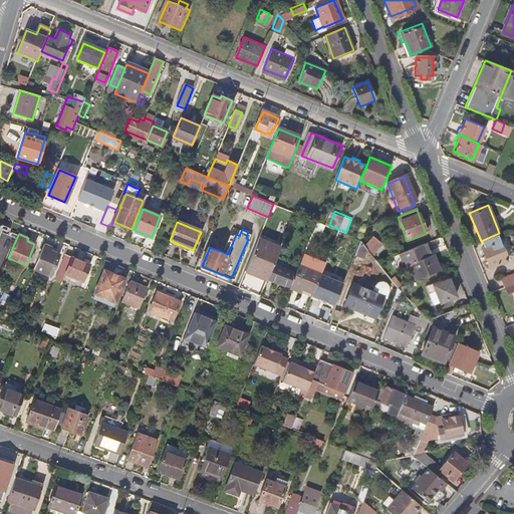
[(372,239),(365,246),(373,256),(384,245),(379,240),(377,242),(372,239)]
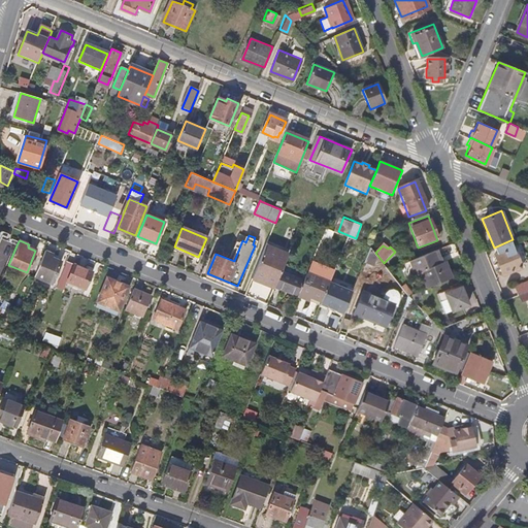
[(197,260),(198,257),(174,246),(172,250),(197,260)]
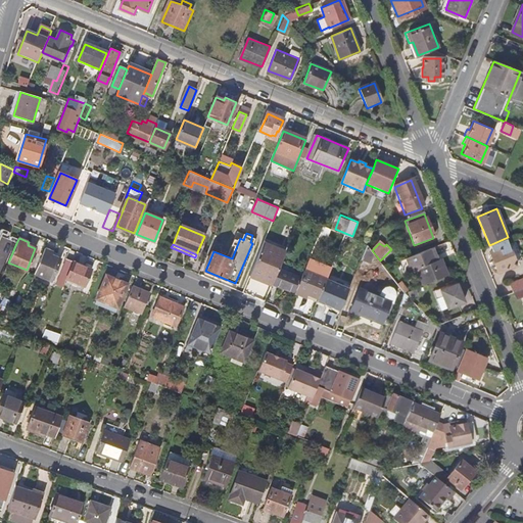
[(370,265),(374,254),(372,250),(367,244),(361,259),(370,265)]
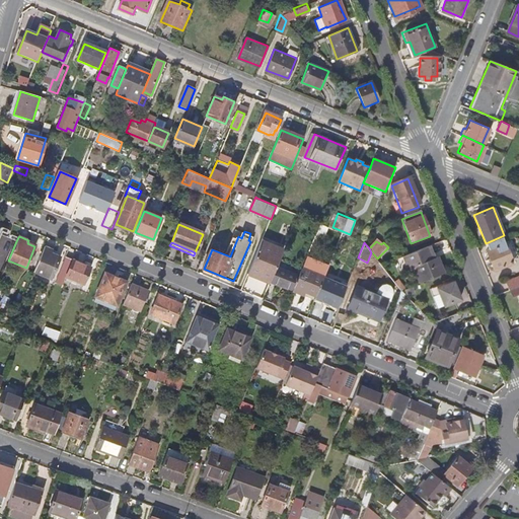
[(505,242),(487,249),(495,270),(513,262),(505,242)]
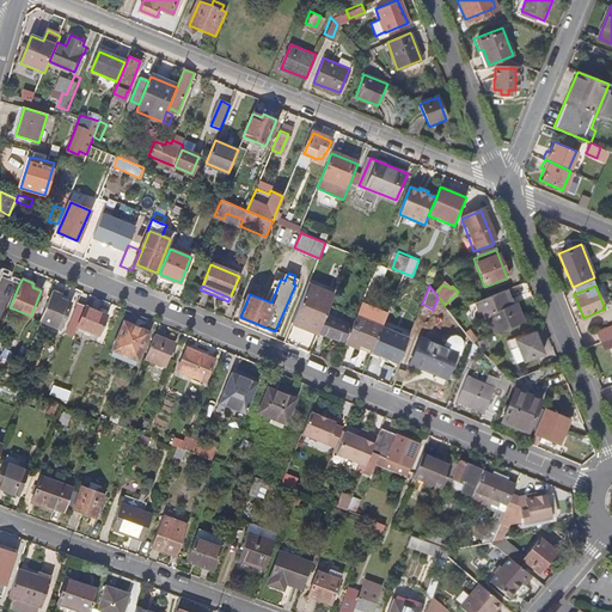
[(508,307),(502,292),(473,304),(479,318),(487,316),(494,335),(522,323),(515,304),(508,307)]
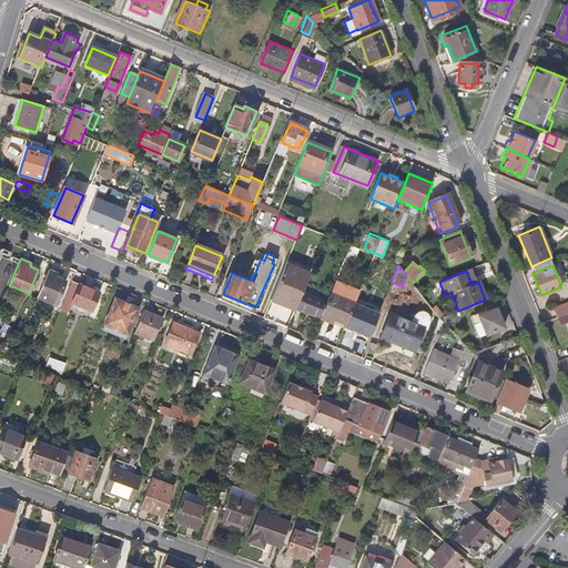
[(66,281),(48,274),(39,296),(57,304),(66,281)]
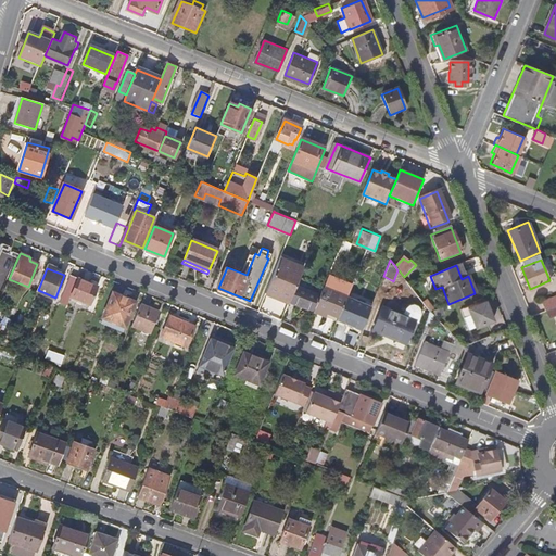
[(99,287),(72,276),(64,293),(90,305),(99,287)]
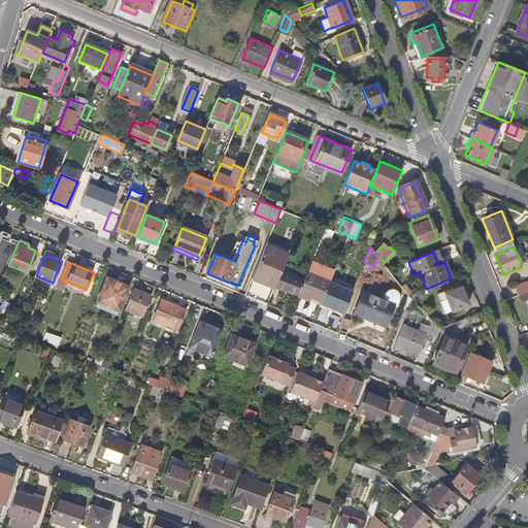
[(281,271),(259,262),(252,279),(273,289),(279,273),(281,271)]
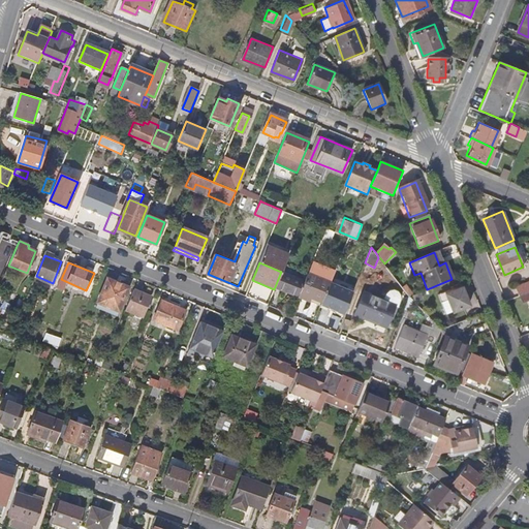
[(303,284),(280,274),(274,289),(297,299),(300,292),(303,284)]
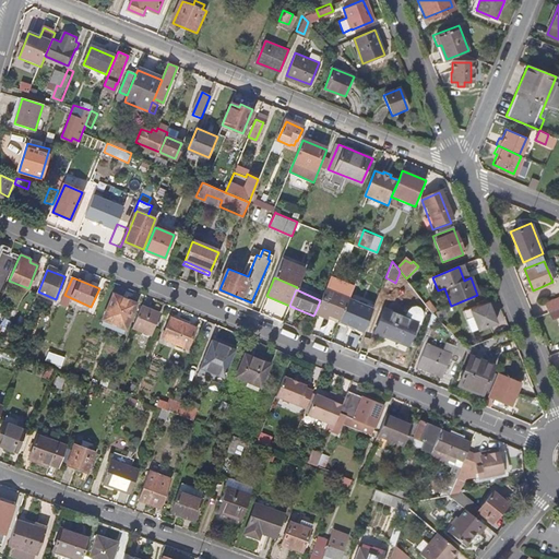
[(317,309),(340,318),(347,299),(324,289),(320,300),(317,309)]
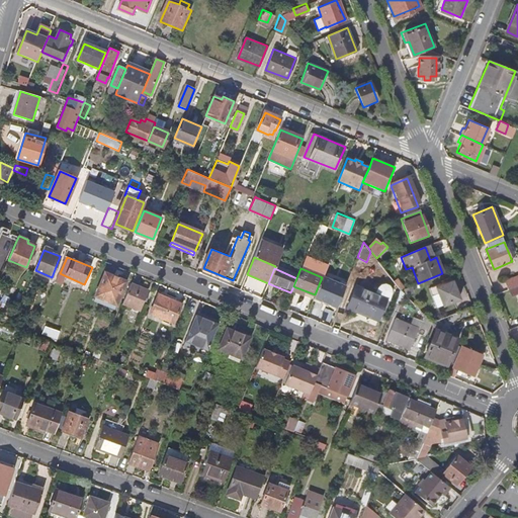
[(109,274),(97,301),(114,309),(125,280),(109,274)]
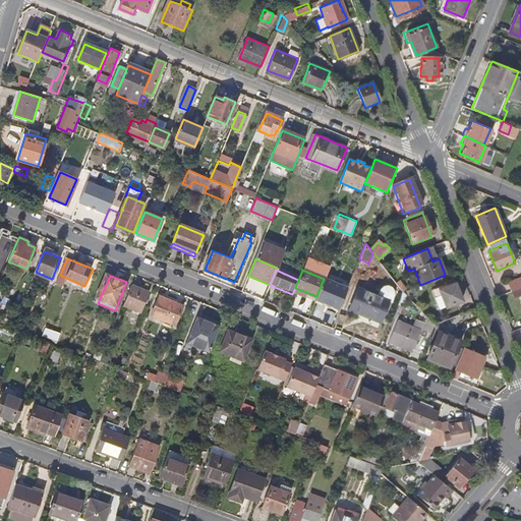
[(520,278),(504,286),(507,293),(512,291),(520,287),(520,278)]
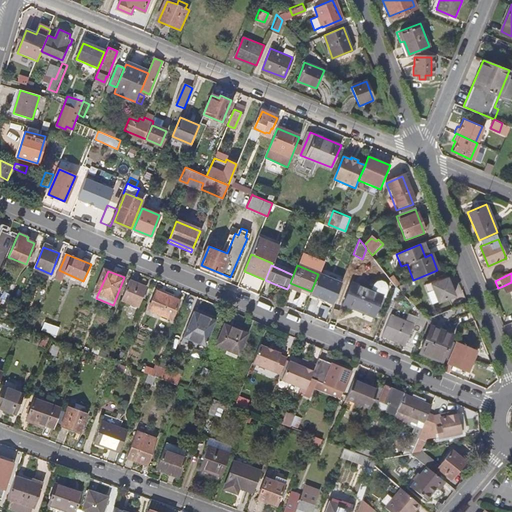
[(310,294),(332,303),(341,283),(318,274),(311,291),(310,294)]
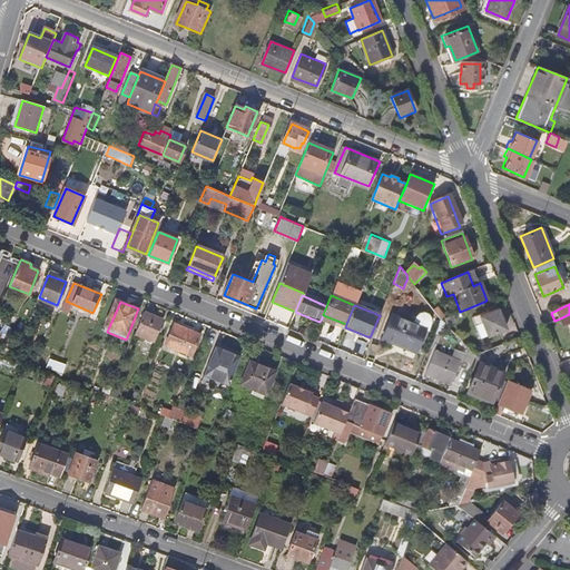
[(163,318),(145,312),(136,332),(154,340),(163,318)]
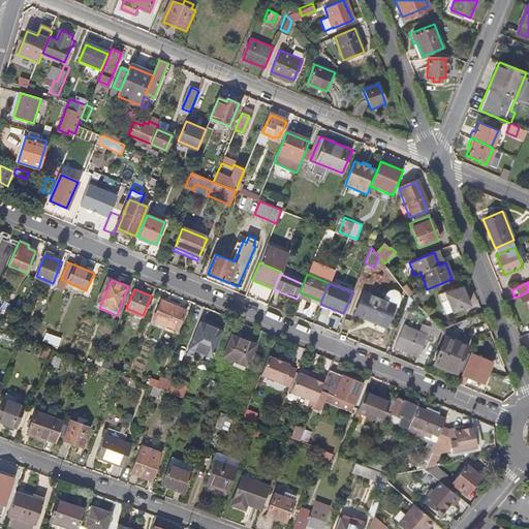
[(394,306),(397,307),(398,307),(400,296),(400,293),(399,292),(398,291),(396,290),(395,289),(393,289),(391,290),(390,291),(389,291),(383,302),(364,293),(354,314),(385,327),(394,306)]
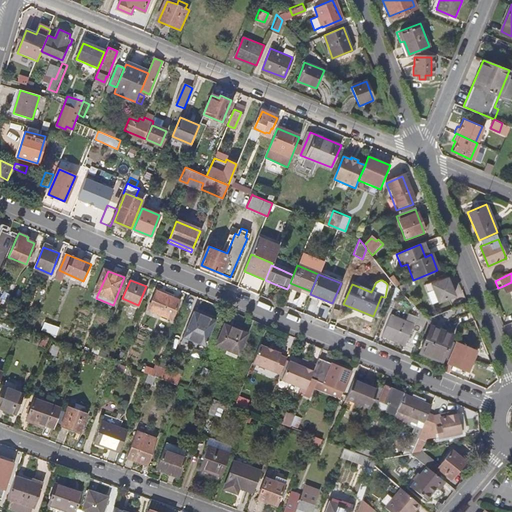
[(447,280),(425,289),(431,305),(454,296),(447,280)]
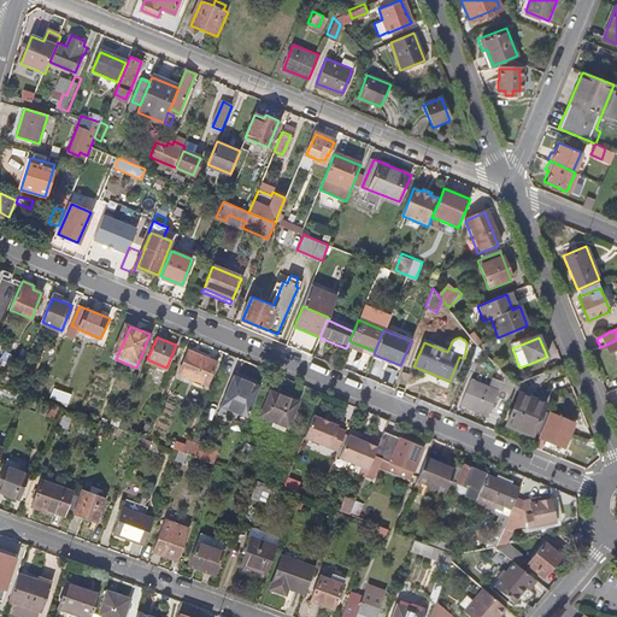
[(616,352),(616,340),(606,345),(609,352),(616,350),(616,352)]
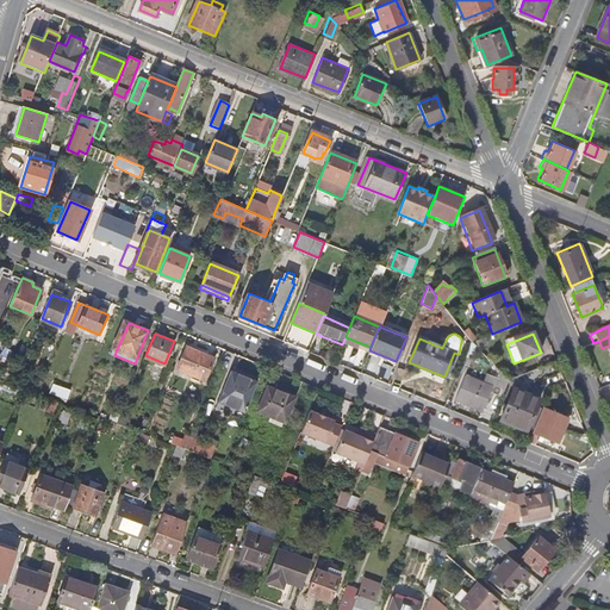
[(198,377),(206,356),(187,348),(179,369),(198,377)]
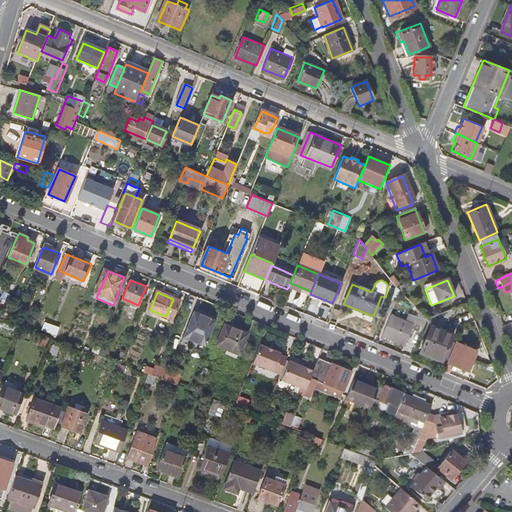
[(181,302),(173,299),(166,316),(174,319),(181,302)]
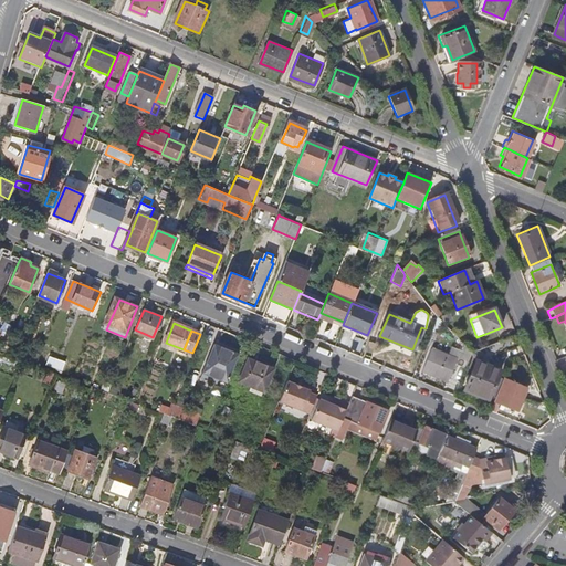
[(559,354),(565,352),(565,341),(556,345),(559,354)]
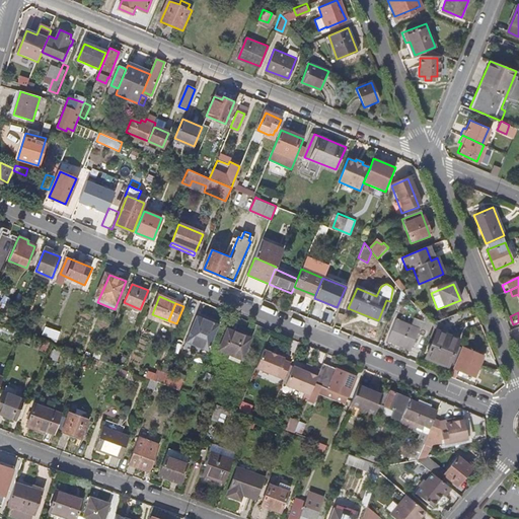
[(208,351),(219,325),(197,316),(186,342),(208,351)]
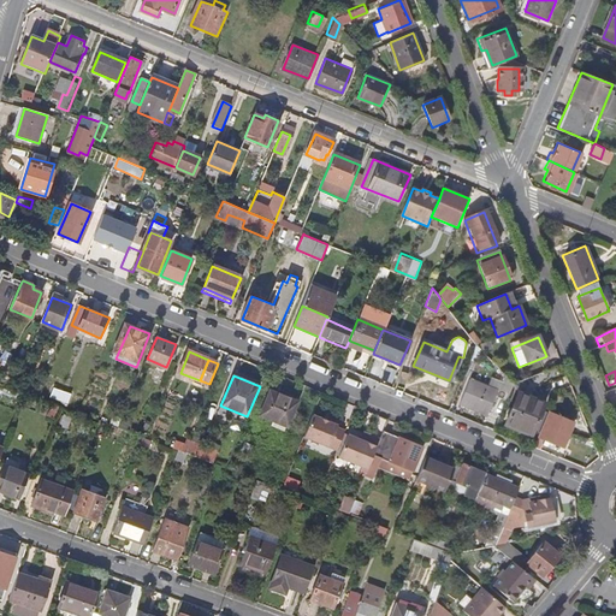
[(495,400),(504,403),(513,385),(504,377),(495,400)]
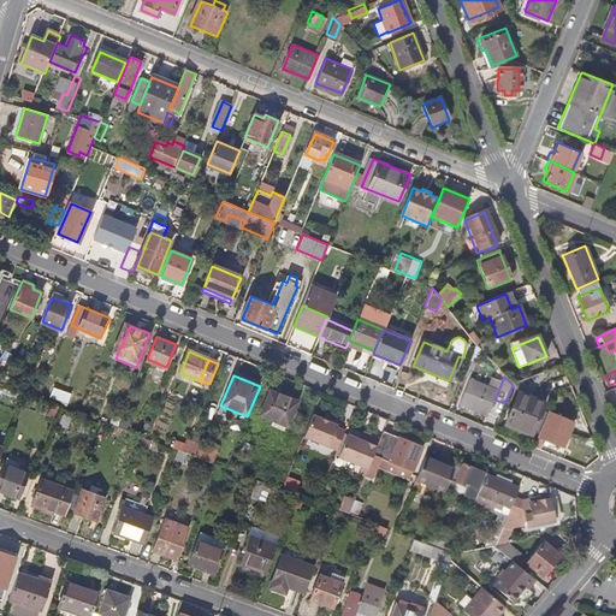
[(496,391),(468,380),(458,404),(486,415),(496,391)]
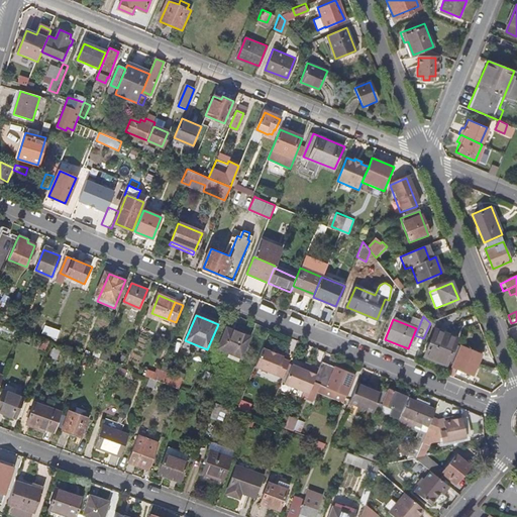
[(250,337),(227,329),(220,349),(242,358),(250,337)]
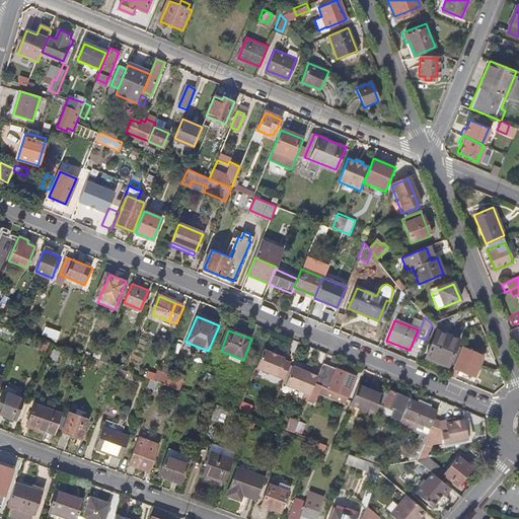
[(437,331),(426,359),(446,367),(458,341),(437,331)]
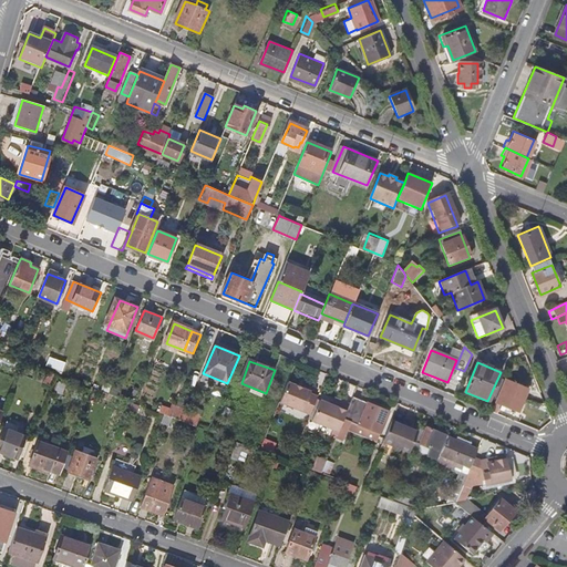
[(505,380),(495,402),(516,411),(526,389),(505,380)]
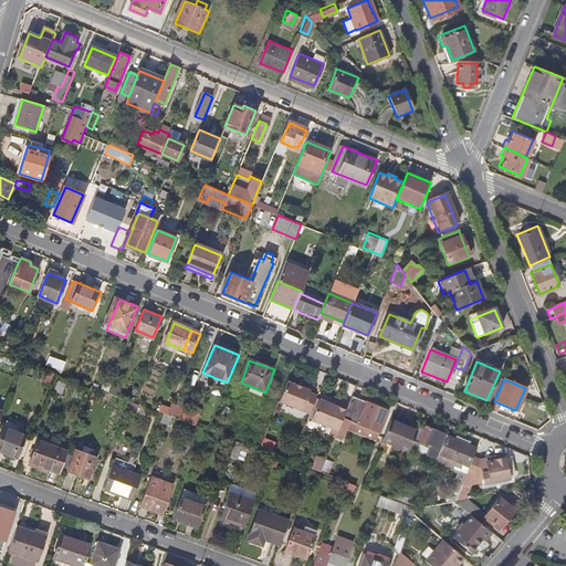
[(308,413),(316,395),(308,392),(308,390),(285,380),(278,400),(308,413)]
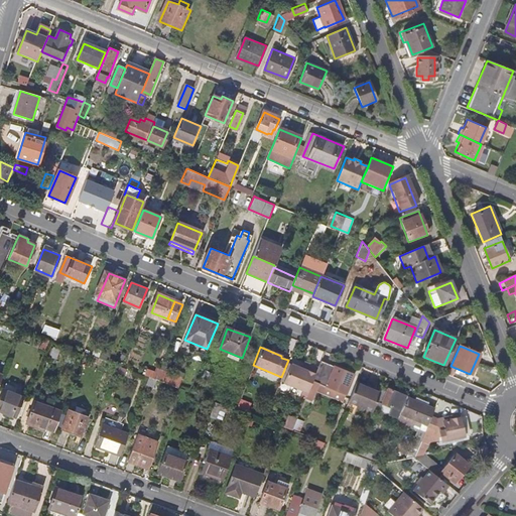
[(308,389),(313,391),(325,363),(319,361),(316,368),(308,389)]
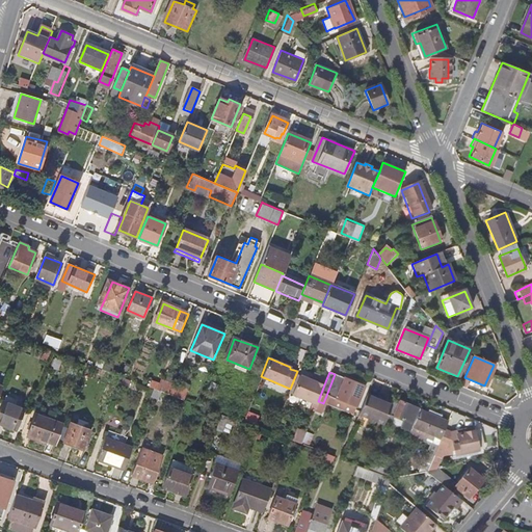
[(364,384),(335,374),(323,403),(352,415),(364,384)]
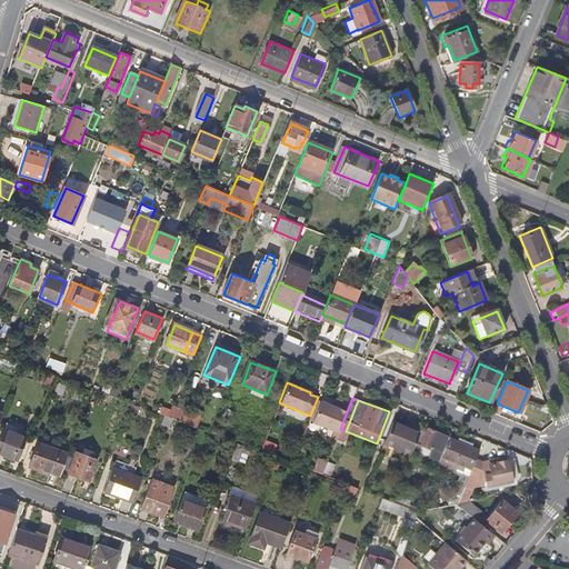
[(311,421),(338,432),(340,429),(349,406),(340,401),(338,408),(332,406),(319,401),(311,421)]
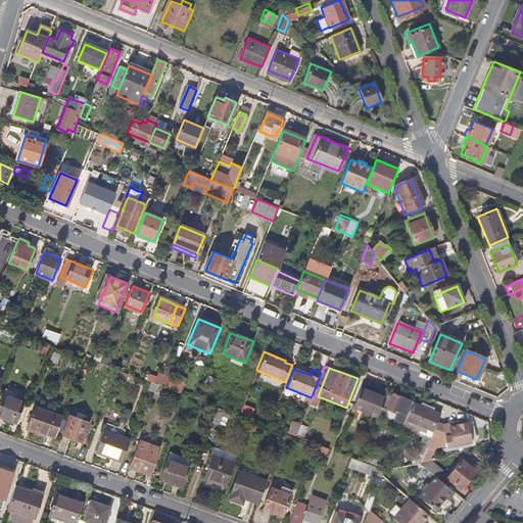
[(173,380),(160,376),(156,386),(168,390),(173,380)]
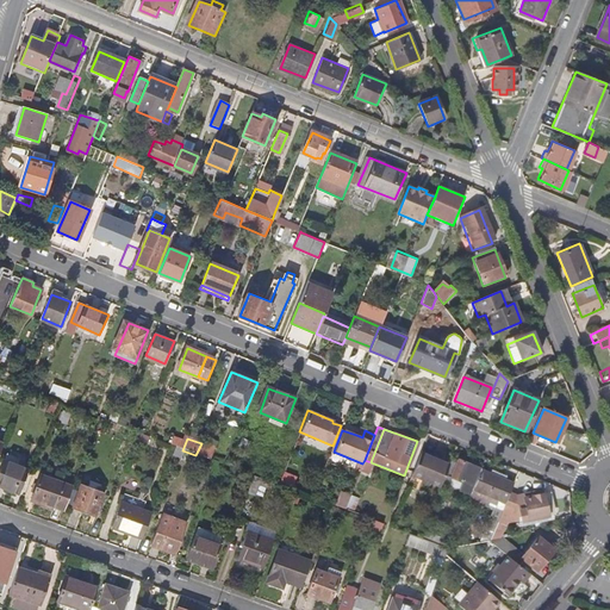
[(222,455),(226,458),(232,443),(223,440),(218,450),(223,453),(222,455)]
